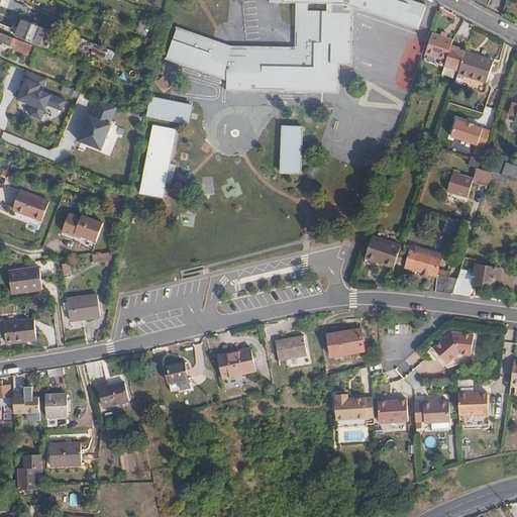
[(176,24),(165,58),(226,79),(226,90),(338,96),(340,63),(352,64),(355,7),(420,29),(428,4),(416,0),(276,0),(297,1),(293,46),(231,42),(176,24)]
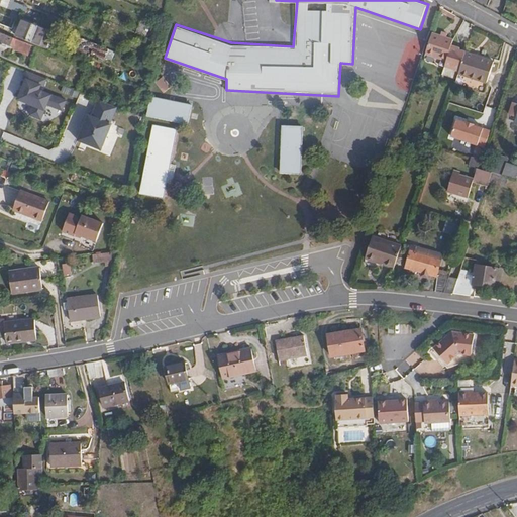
[(20,18),(14,34),(36,43),(42,27),(20,18)]
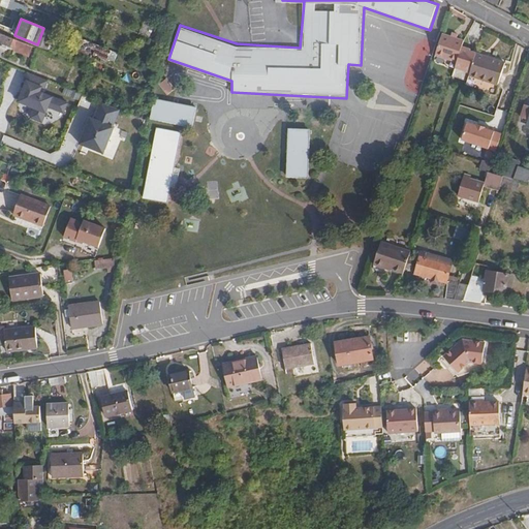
[(30,44),(0,32),(0,38),(0,39),(0,41),(7,44),(7,43),(12,45),(12,44),(28,51),(30,44)]
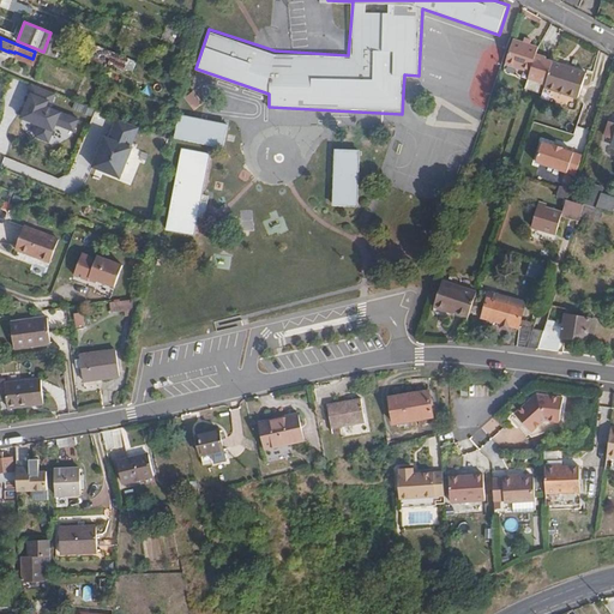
[(511,41),(503,65),(529,73),(535,55),(536,49),(511,41)]
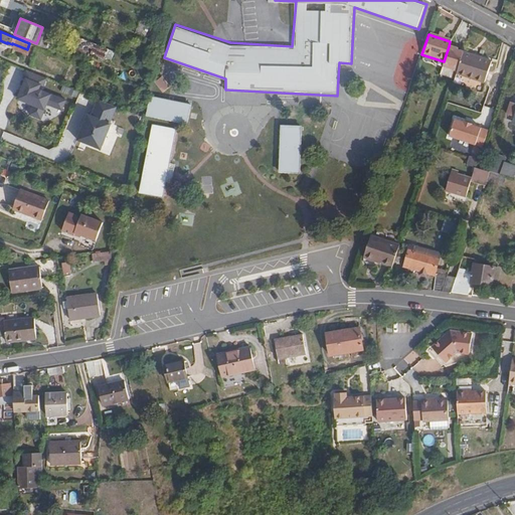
[(104,59),(108,49),(82,38),(78,49),(104,59)]
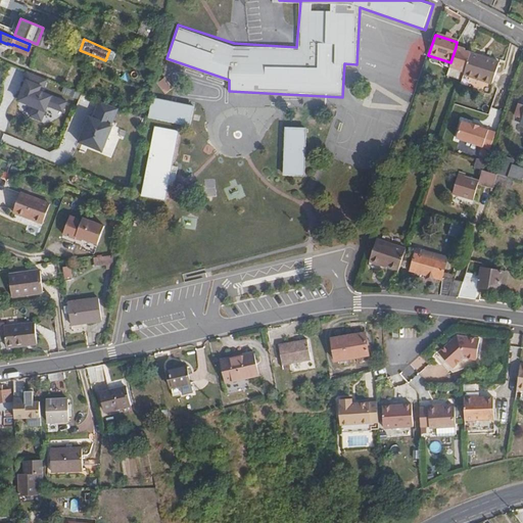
[(464,49),(456,47),(450,62),(448,67),(463,72),(470,53),(463,51),(464,49)]
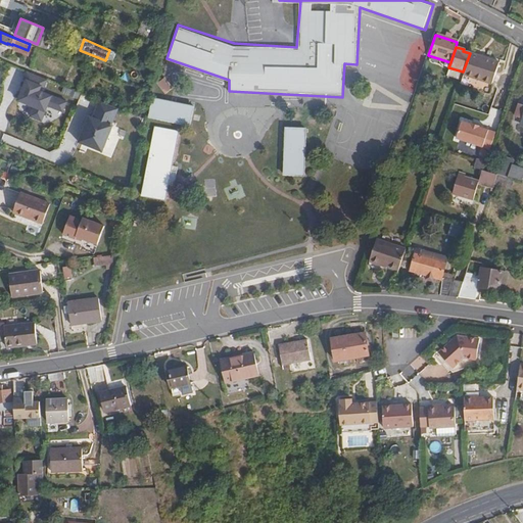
[(463,72),(463,75),(491,84),(497,62),(470,53),(463,72)]
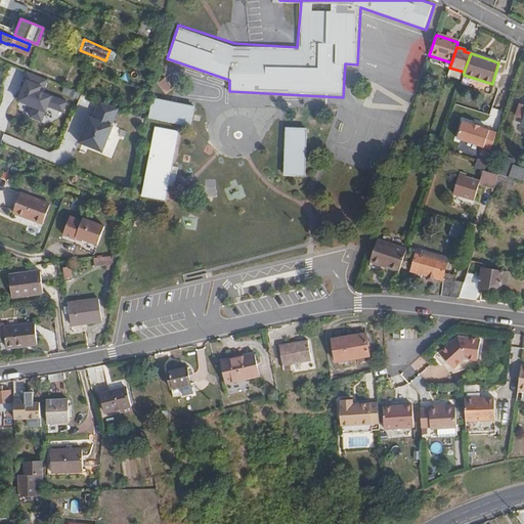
[(48,80),(27,72),(14,100),(34,108),(31,117),(42,121),(48,106),(64,113),(69,102),(43,92),(48,80)]
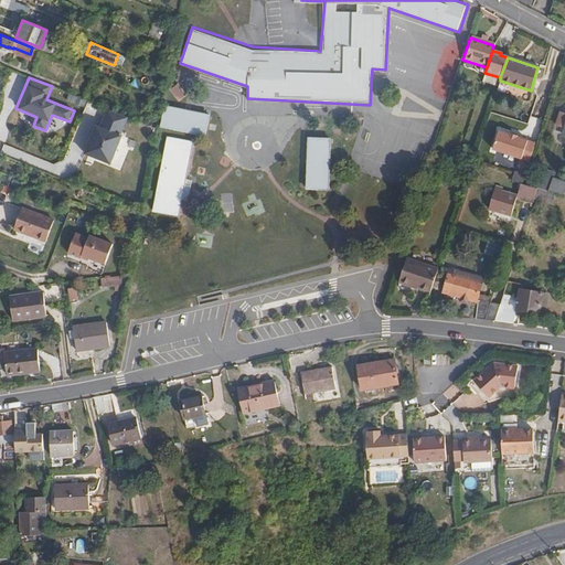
[(169,91),(178,100),(185,94),(177,83),(169,91)]
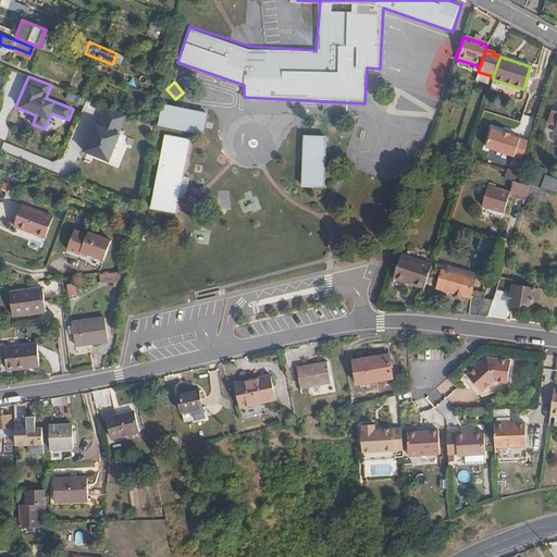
[(161,102),(158,123),(202,132),(207,111),(161,102)]
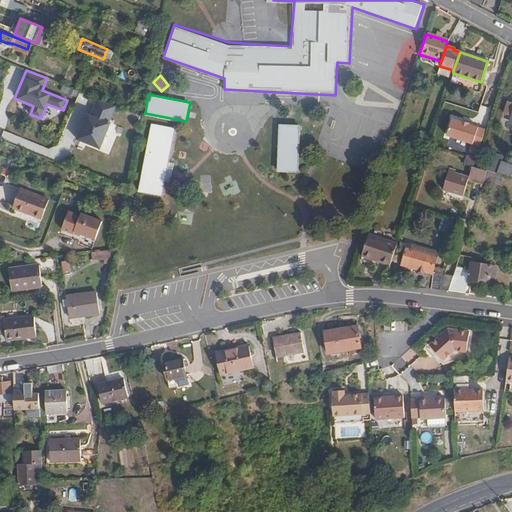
[(118,106),(99,98),(82,139),(100,147),(118,106)]
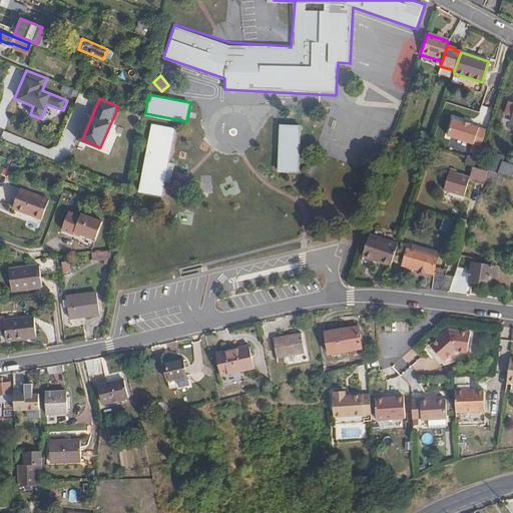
[(151,124),(138,191),(161,195),(174,128),(151,124)]
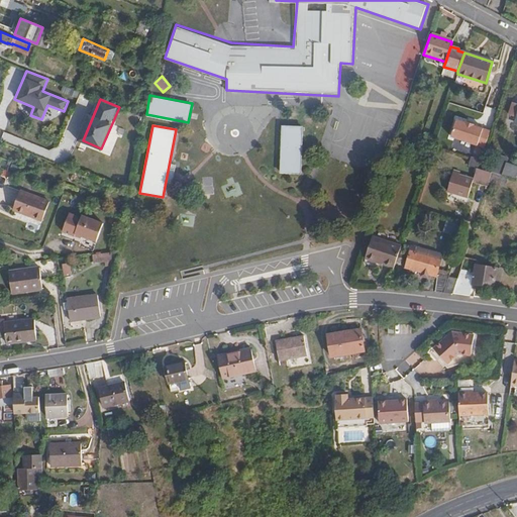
[(282,127),(280,174),(299,175),(301,128),(282,127)]
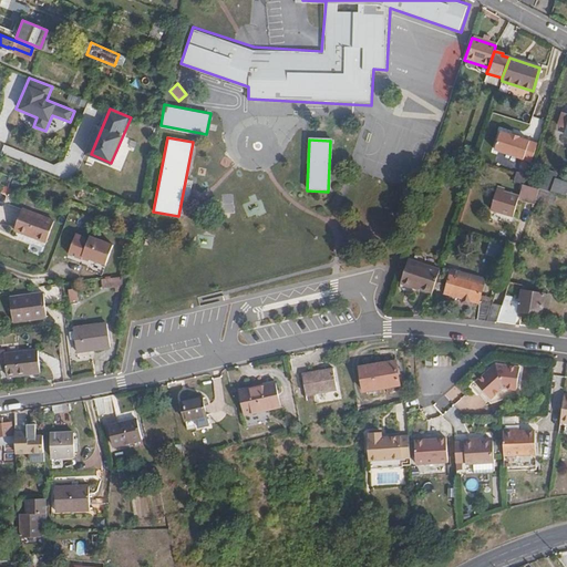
[(516,168),(515,173),(513,179),(512,182),(522,185),(524,179),(524,177),(526,172),(516,168)]
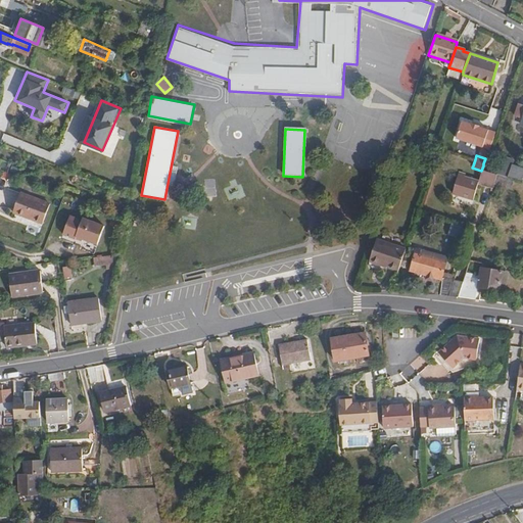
[(502,158),(495,175),(497,176),(518,182),(520,183),(522,174),(522,169),(511,165),(512,162),(502,158)]
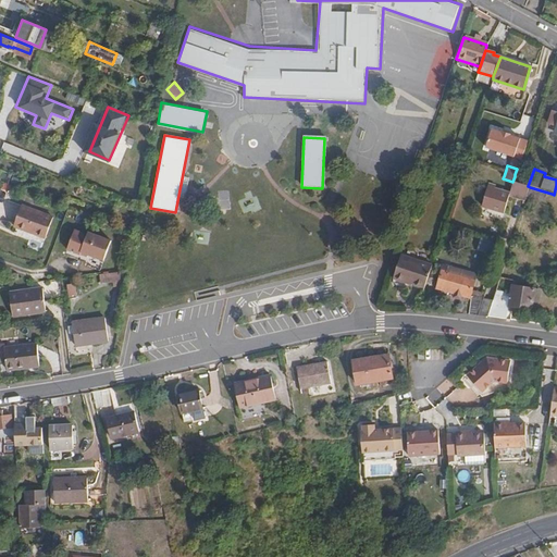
[(528,186),(512,182),(508,196),(492,192),(493,189),(486,187),(479,209),(500,215),(507,199),(523,203),(528,186)]
